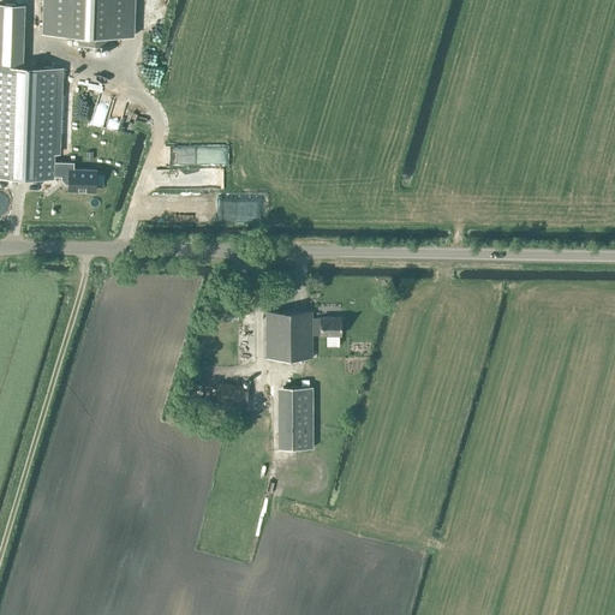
[(135,0),(41,0),(41,33),(77,34),(77,46),(111,47),(111,35),(135,36),(135,0)]
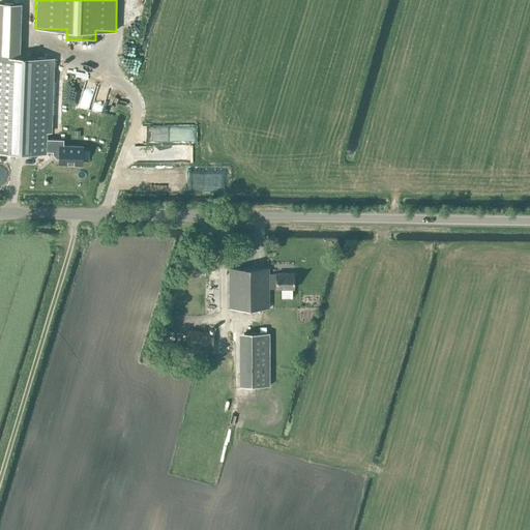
[(49,70),(0,68),(0,151),(41,153),(41,151),(49,152),(49,154),(52,158),(59,158),(58,164),(81,164),(81,162),(89,162),(90,148),(82,148),(82,145),(63,145),(63,138),(47,138),(49,70)]
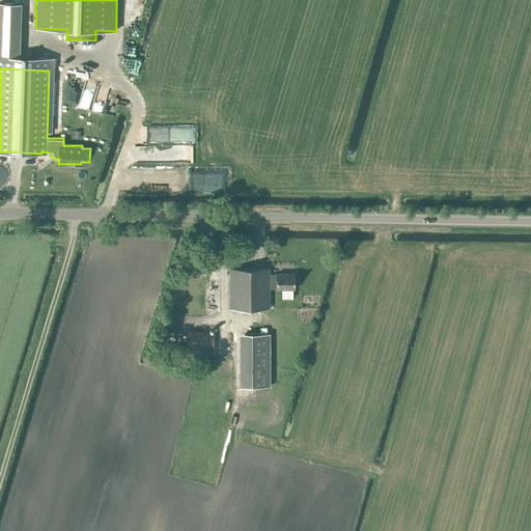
[(163,130),(163,143),(194,143),(194,134),(189,134),(189,131),(184,131),(184,132),(179,132),(179,135),(172,135),(172,130),(163,130)]
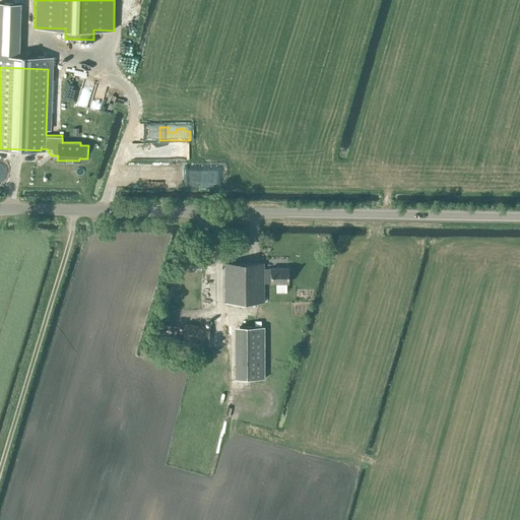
[(264,263),(224,263),(224,303),(264,303),(264,277),(270,277),(270,282),(288,282),(288,268),(270,268),(264,268),(264,263)]
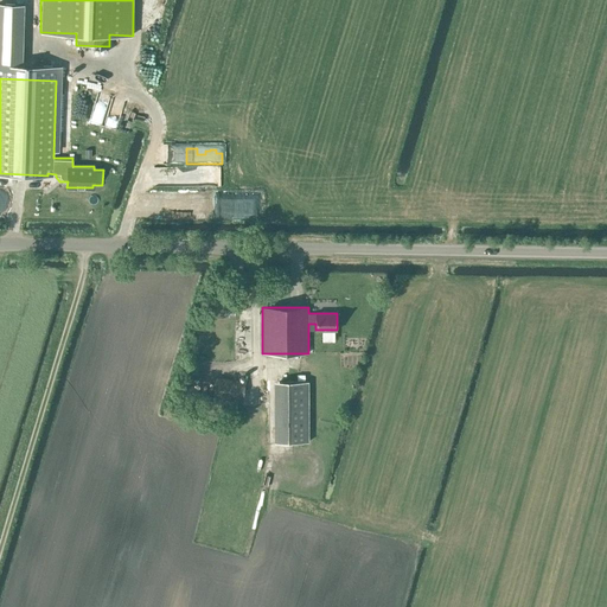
[(323,345),(336,345),(336,336),(323,336),(323,345)]
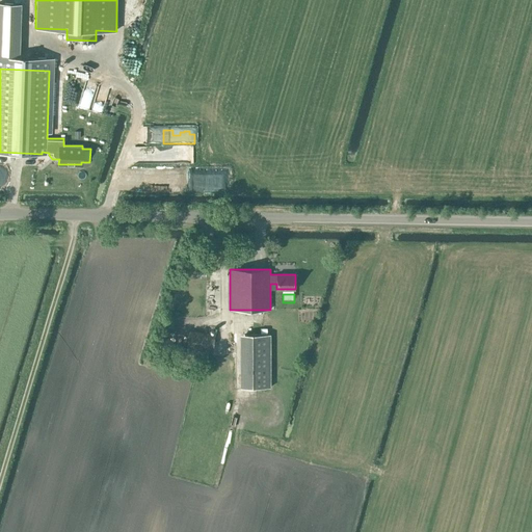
[(270,388),(270,334),(239,334),(240,388),(270,388)]
